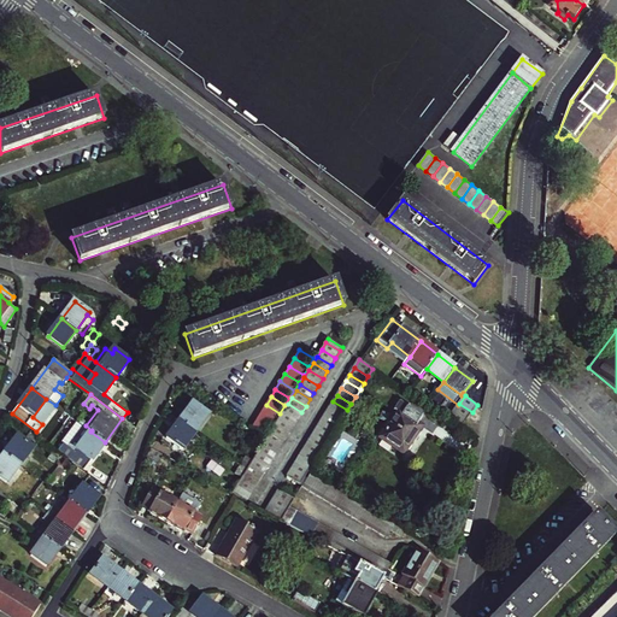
[(333,401),(329,409),(342,417),(347,410),(333,401)]
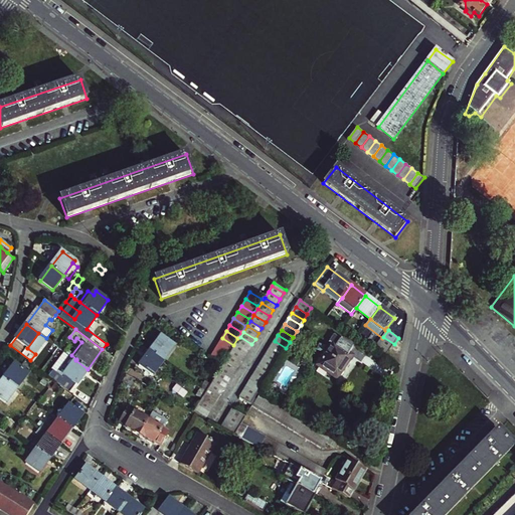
[(333,345),(319,366),(338,378),(339,377),(341,376),(343,375),(344,372),(344,370),(352,357),(350,355),(354,348),(335,335),(330,343),(333,345)]
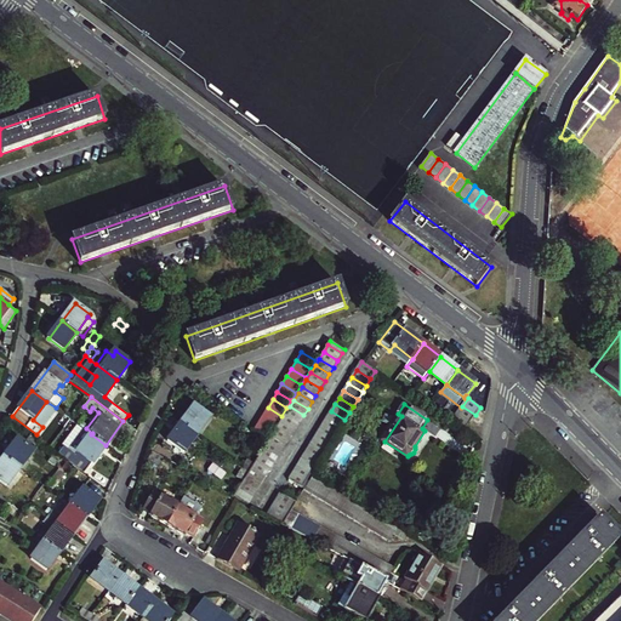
[(195,405),(182,423),(197,434),(210,416),(195,405)]
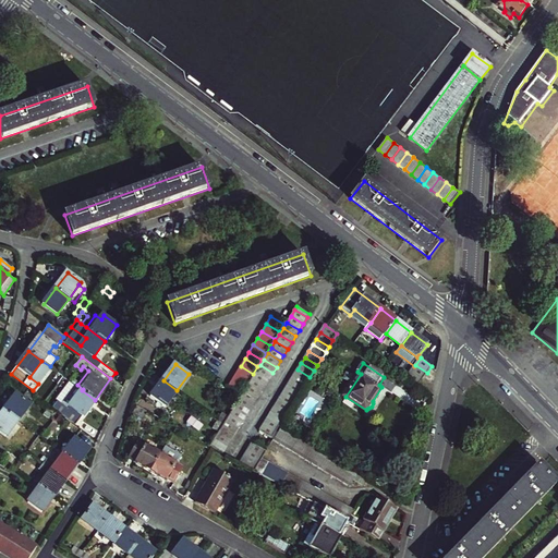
[(261,365),(256,372),(269,379),(273,373),(261,365)]
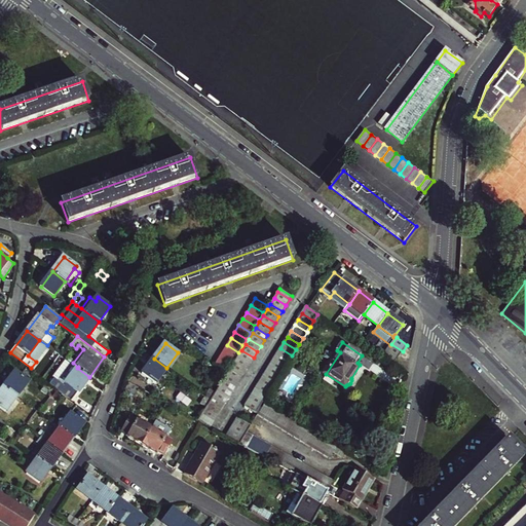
[(387,350),(398,359),(403,351),(391,344),(390,345),(387,350)]
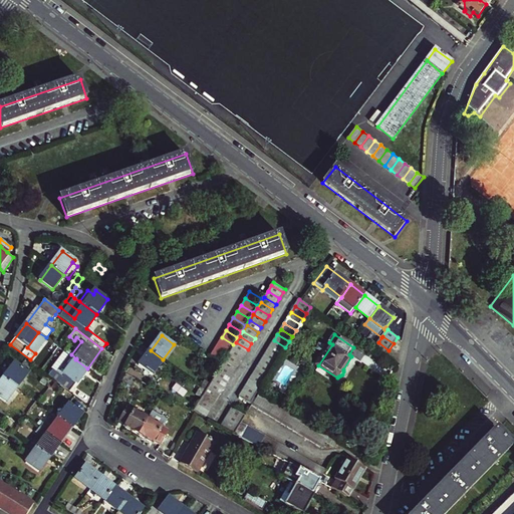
[(230,350),(233,344),(222,337),(218,343),(230,350)]
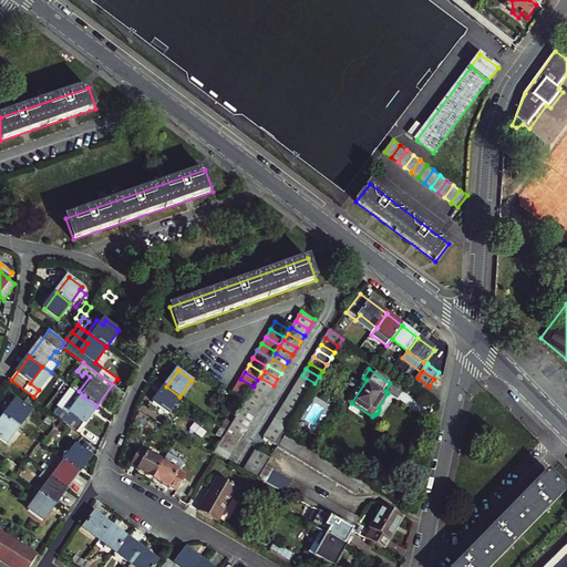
[(302,375),(298,382),(311,390),(315,383),(302,375)]
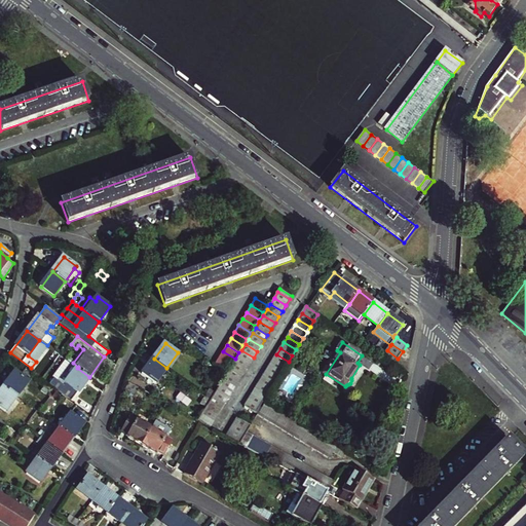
[(254,358),(241,350),(238,357),(250,364),(254,358)]
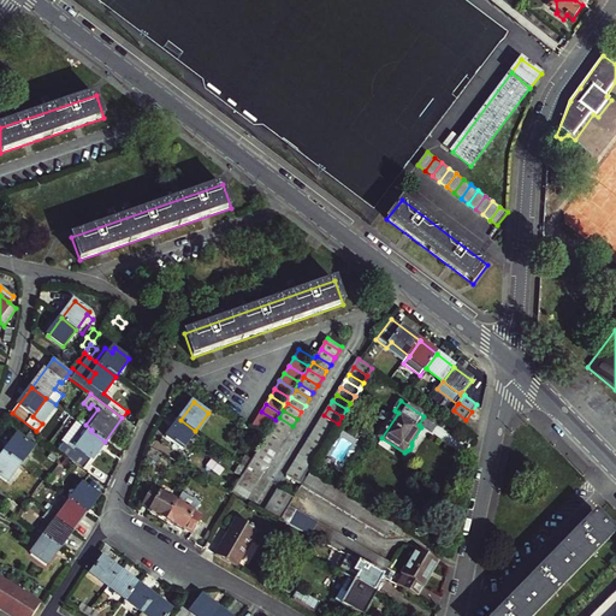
[(446,419),(460,427),(466,420),(454,410),(446,419)]
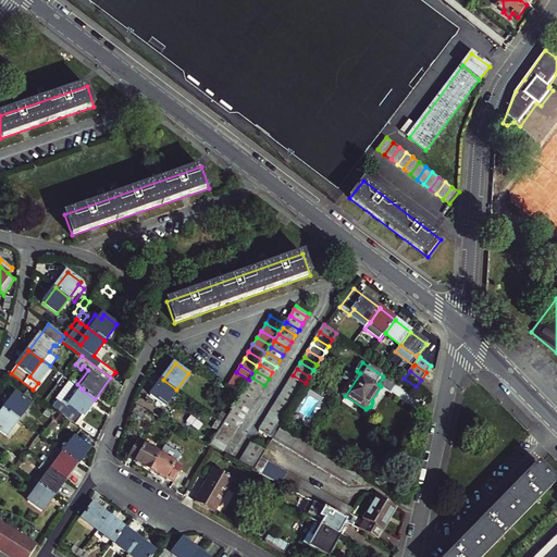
[(249,380),(236,372),(232,379),(245,386),(249,380)]
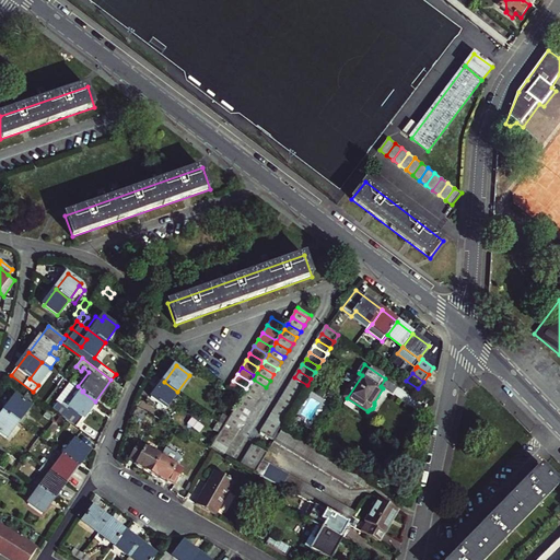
[(65,378),(59,375),(54,382),(59,386),(65,378)]
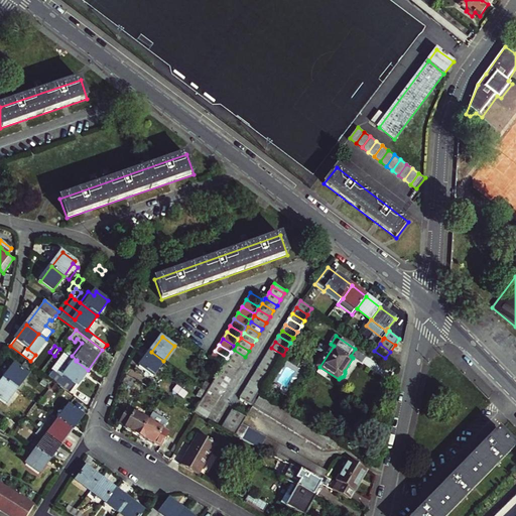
[(268,353),(279,360),(283,355),(271,348),(268,353)]
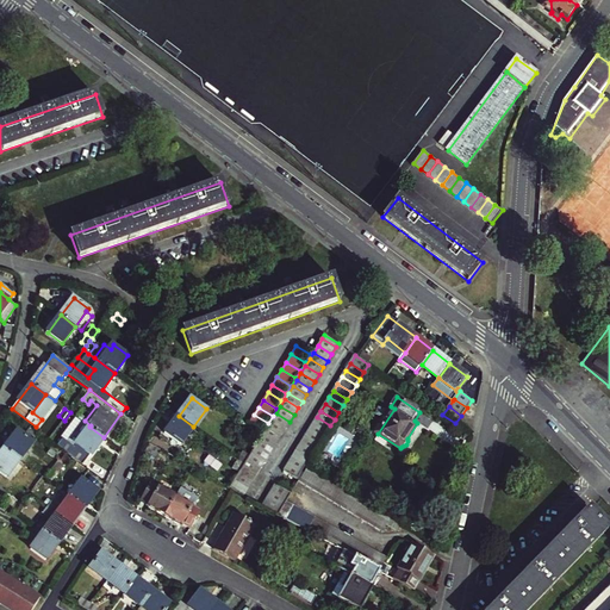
[(290,422),(277,414),(272,421),(286,429),(290,422)]
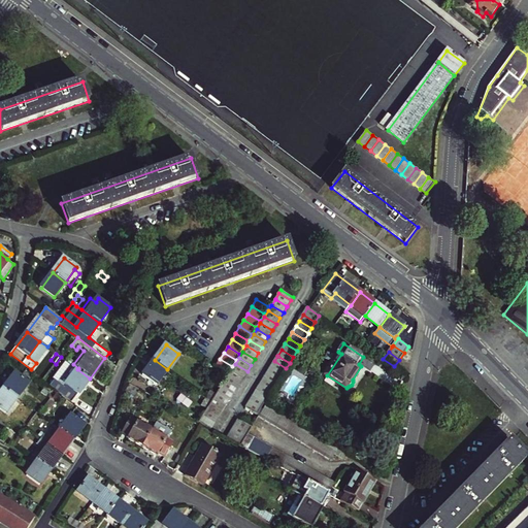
[(232,366),(220,359),(216,366),(228,373),(232,366)]
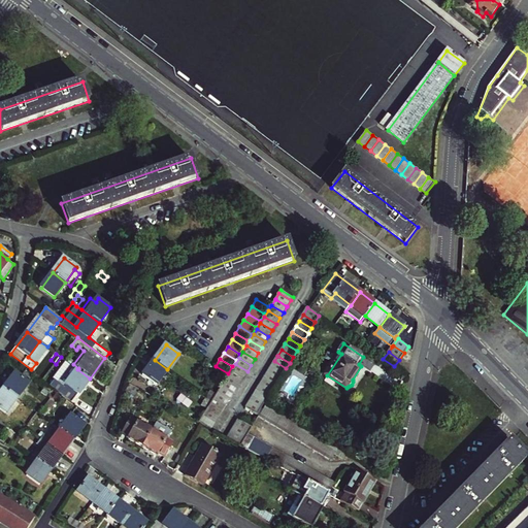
[(156,385),(167,369),(155,360),(143,375),(156,385)]
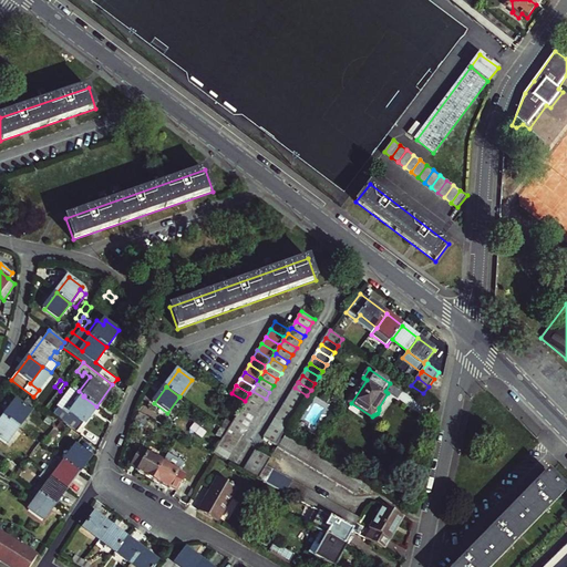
[(303,402),(307,395),(295,388),(290,394),(303,402)]
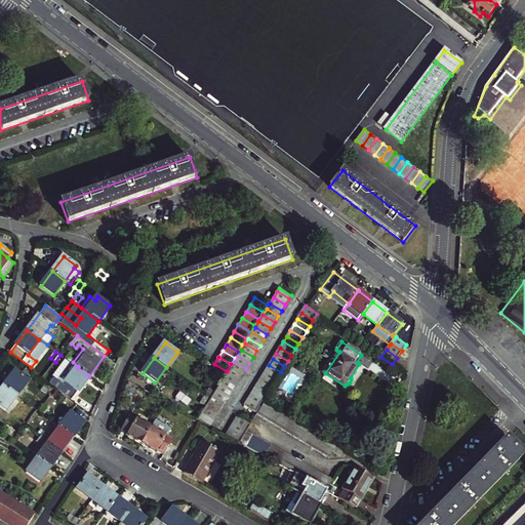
[(234,362),(231,367),(242,374),(246,369),(234,362)]
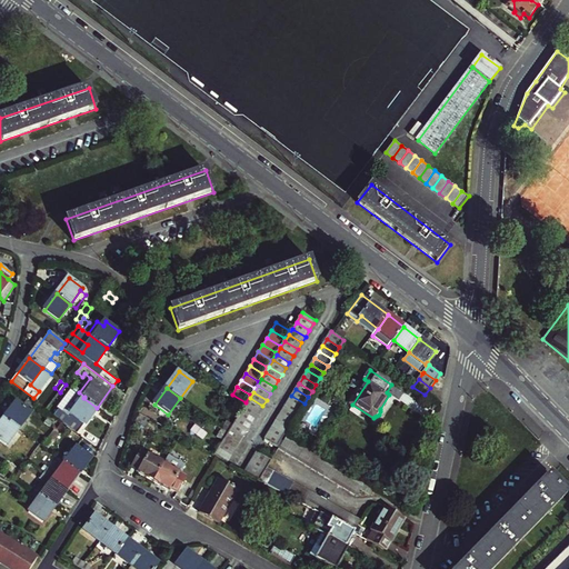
[(97,408),(83,398),(78,393),(68,408),(73,412),(65,423),(78,433),(97,408)]
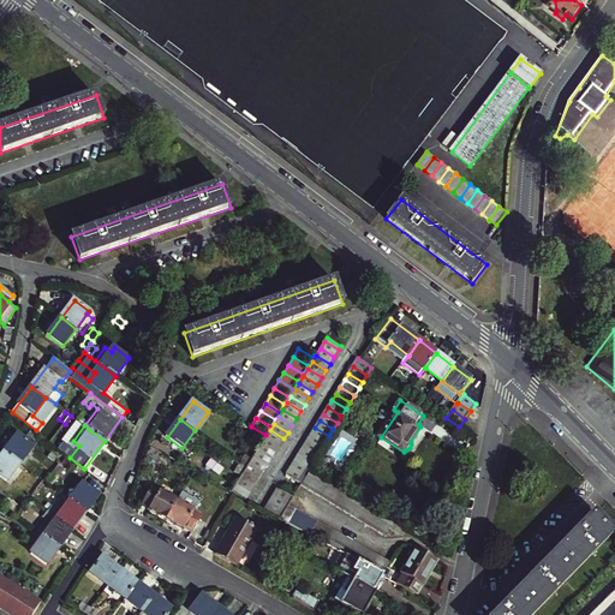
[(315,428),(311,434),(326,442),(329,436),(315,428)]
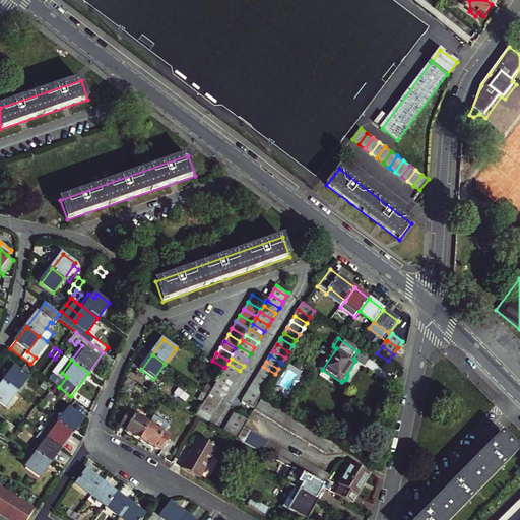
[(229,364),(224,369),(237,377),(240,371),(229,364)]
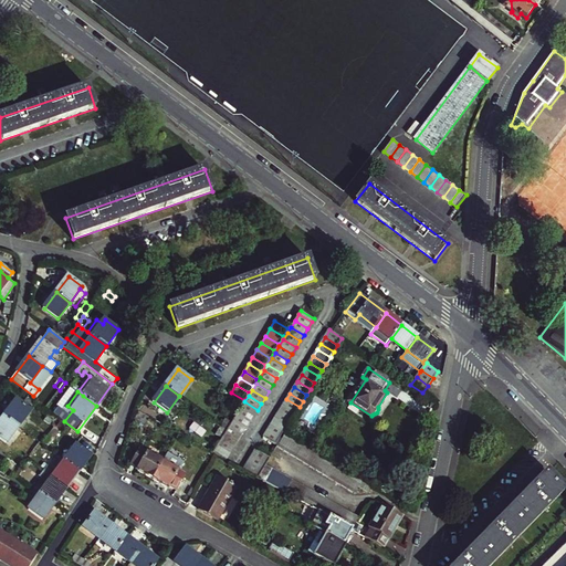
[(46,407),(51,411),(56,404),(52,399),(46,407)]
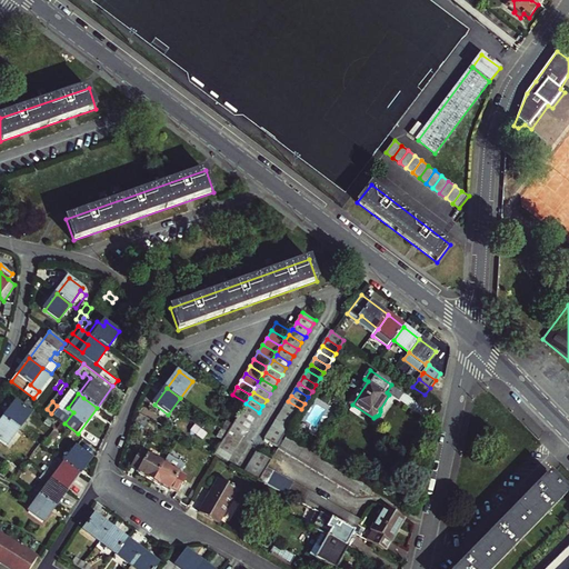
[(288,401),(285,408),(297,416),(301,409),(288,401)]
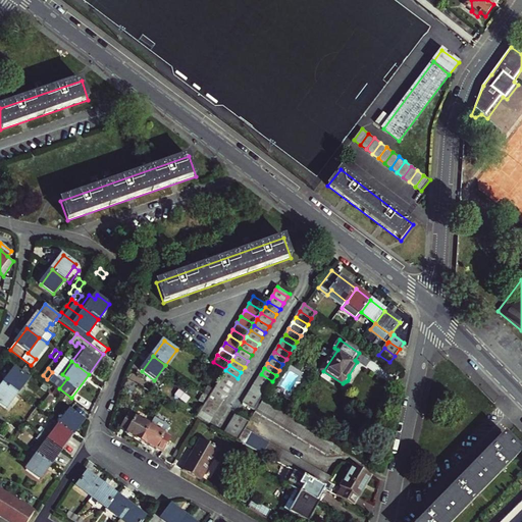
[(15,369),(4,384),(16,394),(28,378),(15,369)]
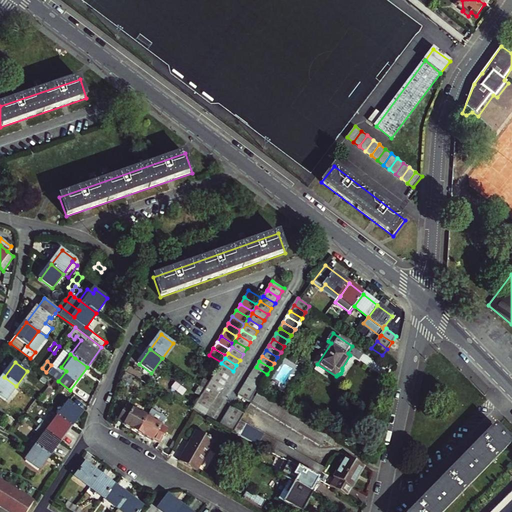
[(221,363),(218,369),(229,377),(233,371),(221,363)]
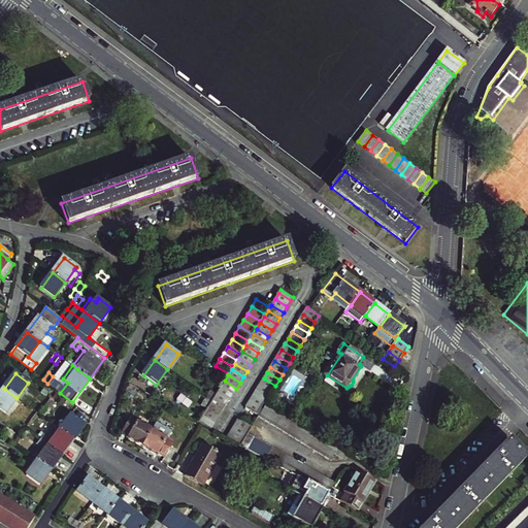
[(260,385),(272,392),(275,386),(264,378),(260,385)]
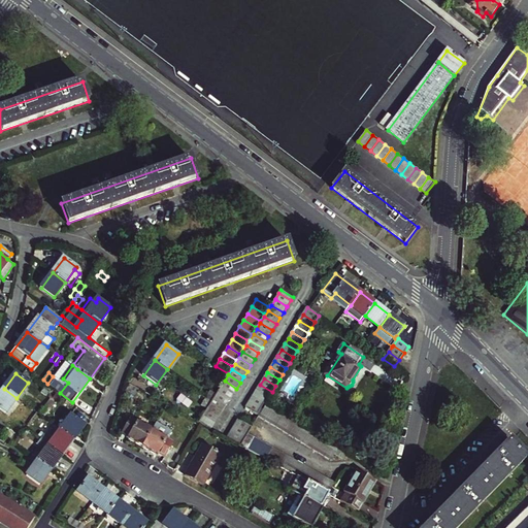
[(225,381),(221,387),(233,394),(236,389),(225,381)]
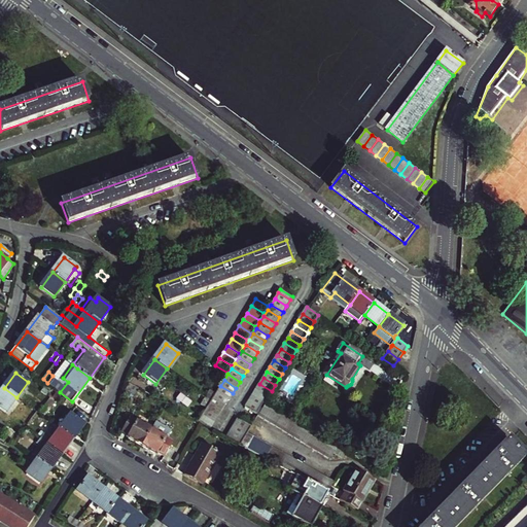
[(140,389),(130,384),(126,390),(136,396),(140,389)]
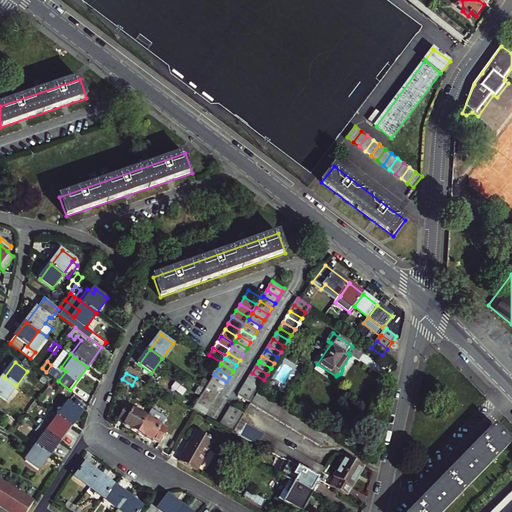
[(252,373),(248,379),(260,386),(264,380),(252,373)]
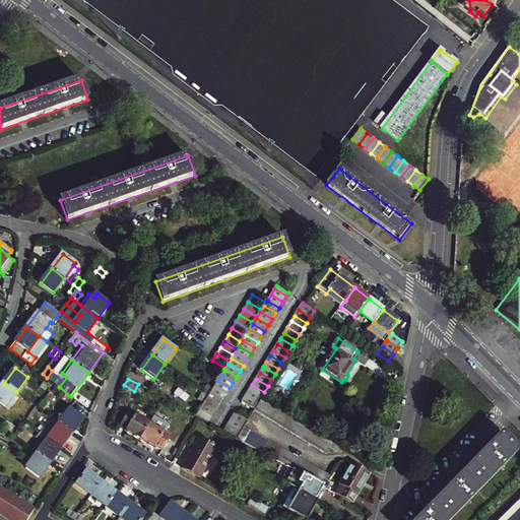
[(214,387),(225,394),(230,388),(217,381),(214,387)]
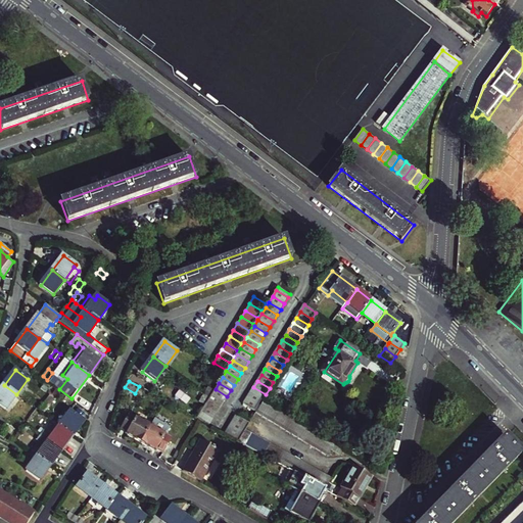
[(0,405),(5,409),(16,394),(4,385),(0,389),(0,405)]
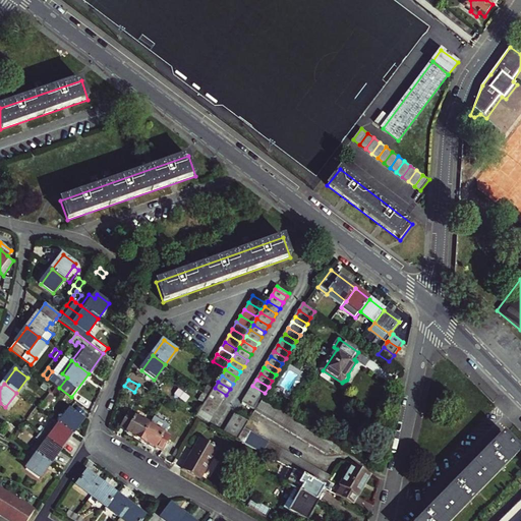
[(208,386),(204,393),(209,397),(211,393),(214,389),(208,386)]
